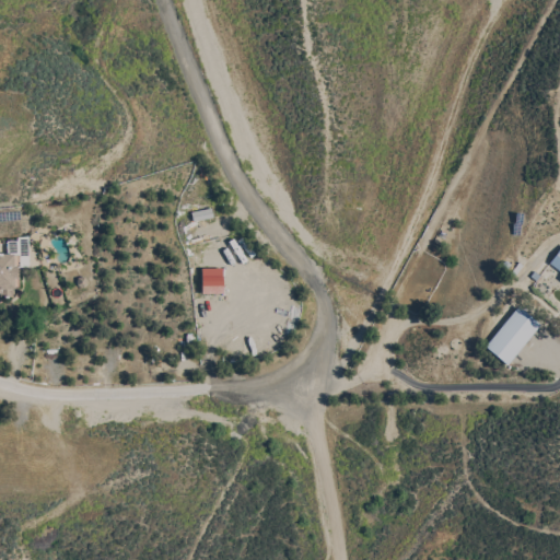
[(194,221),(191,211),(211,207),(213,217),(194,221)]
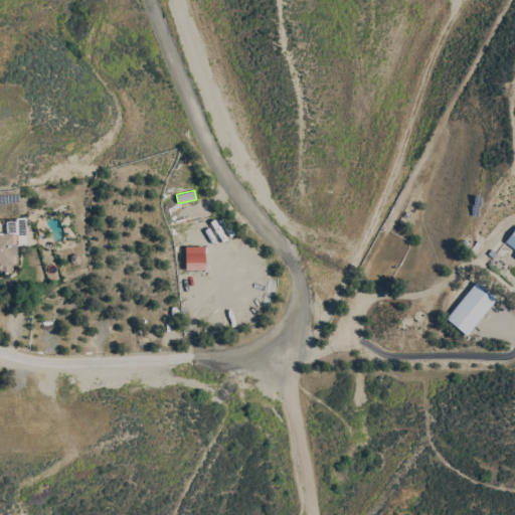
[(400,222),(412,199),(417,202),(405,224),(400,222)]
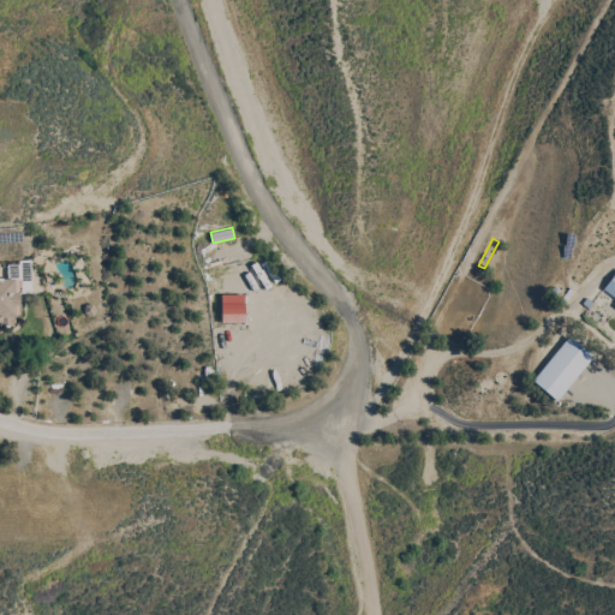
[(0,278),(9,278),(7,264),(19,264),(19,260),(31,258),(31,292),(21,292),(21,293),(22,293),(22,303),(21,303),(21,315),(15,315),(15,317),(16,317),(16,322),(15,322),(15,326),(0,326),(0,278)]
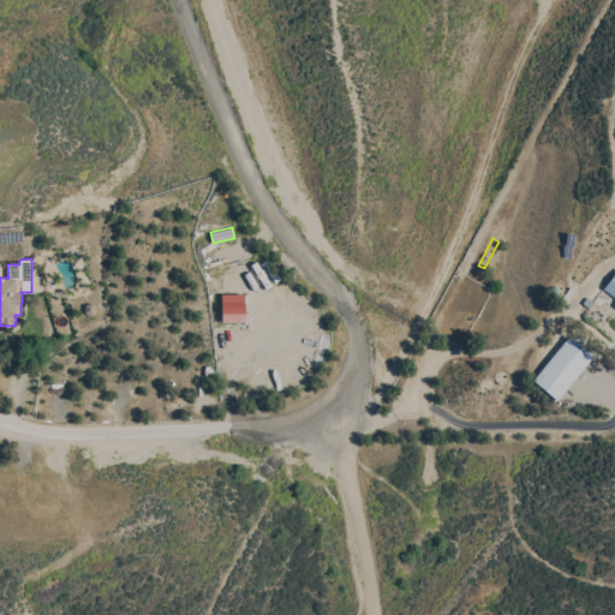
[(614,297),(603,287),(614,272),(614,297)]
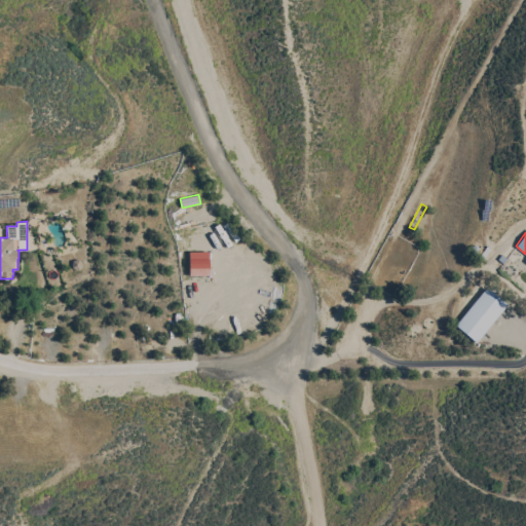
[(481,245),(485,249),(487,246),(491,249),(483,260),(476,254),(477,252),(475,252),(473,252),(472,250),(472,248),(473,246),(474,245),(477,245),(478,246),(479,247),(481,245)]
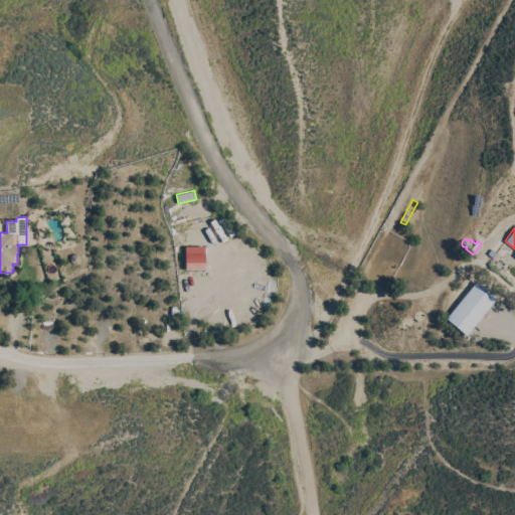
[(477,281),(498,298),(467,335),(446,318),(477,281)]
